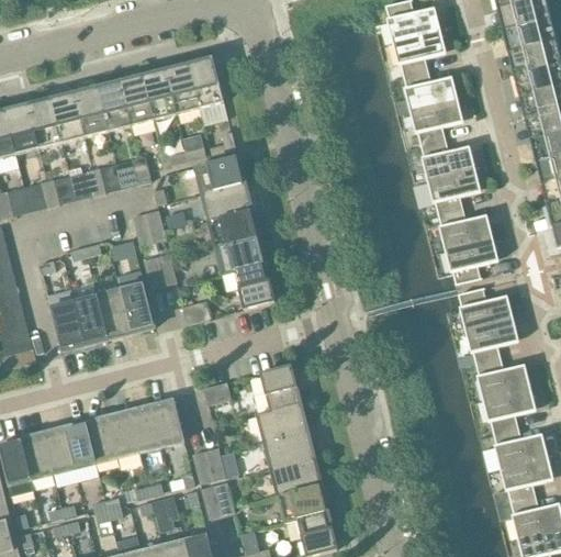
[(400,0),(384,4),(394,40),(439,29),(436,18),(429,19),(426,8),(413,11),(411,0),(400,0)]
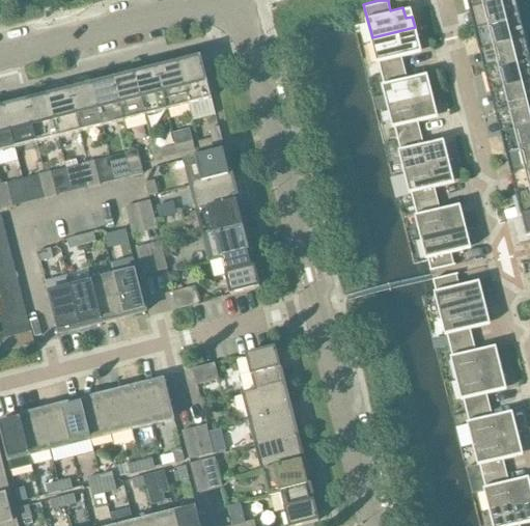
[(519,17),(514,0),(497,0),(469,7),(474,28),(519,17)]
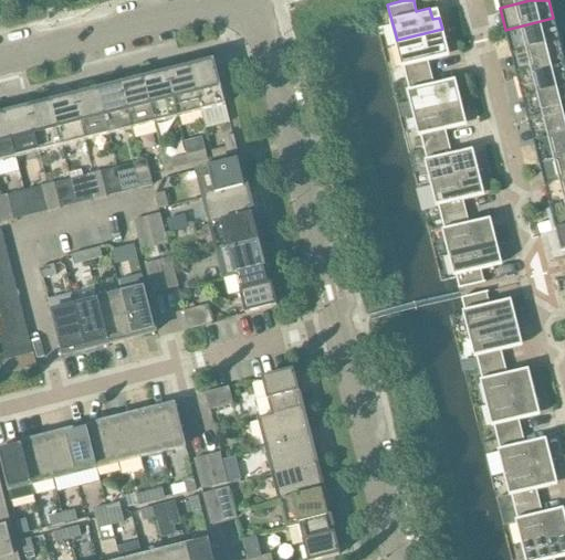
[(505,30),(511,51),(557,39),(553,18),(505,30)]
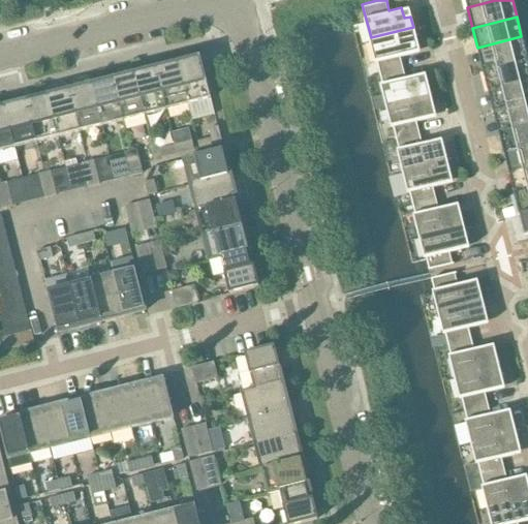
[(371,37),(379,70),(402,64),(400,54),(412,50),(409,39),(415,37),(413,27),(371,37)]
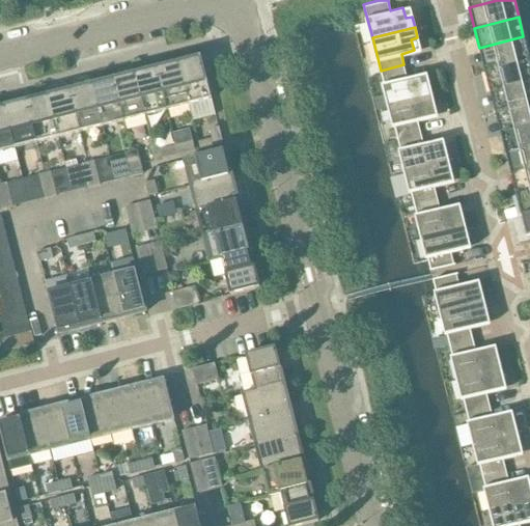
[(528,57),(523,36),(479,48),(484,68),(528,57)]
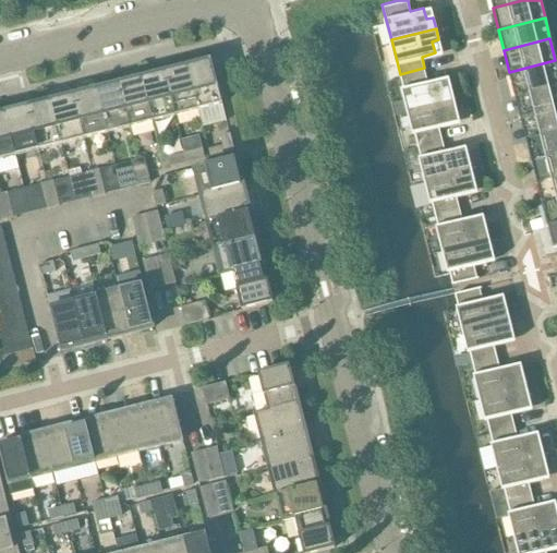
[(200,60),(186,63),(197,106),(202,123),(226,117),(210,57),(200,59),(200,60)]
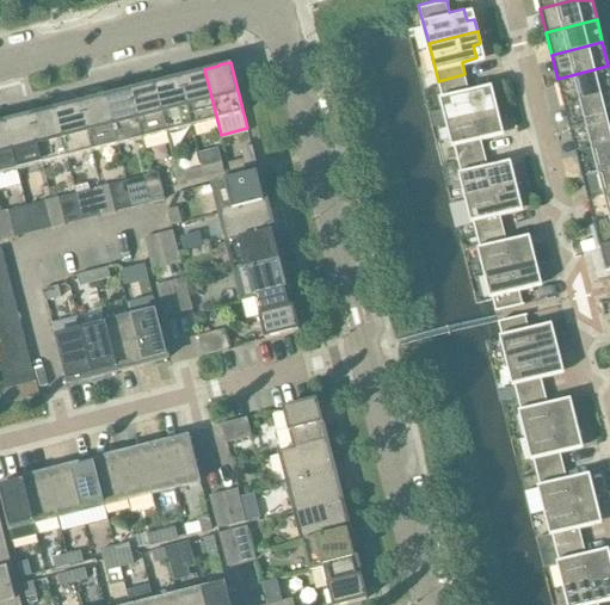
[(558,79),(564,103),(609,90),(609,73),(608,66),(558,79)]
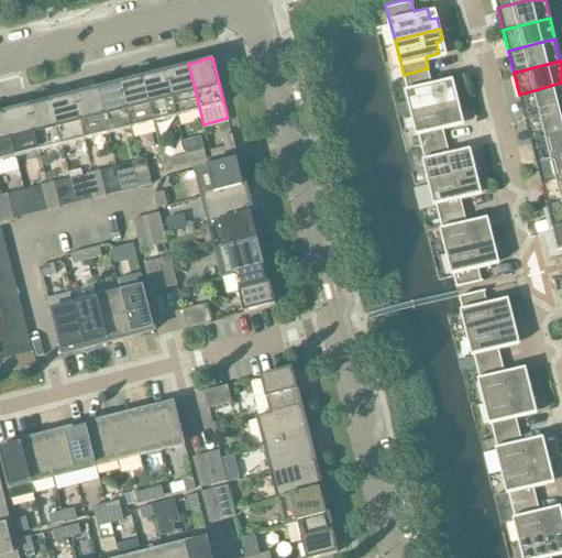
[(176,112),(199,107),(188,64),(175,67),(175,66),(165,69),(176,112)]
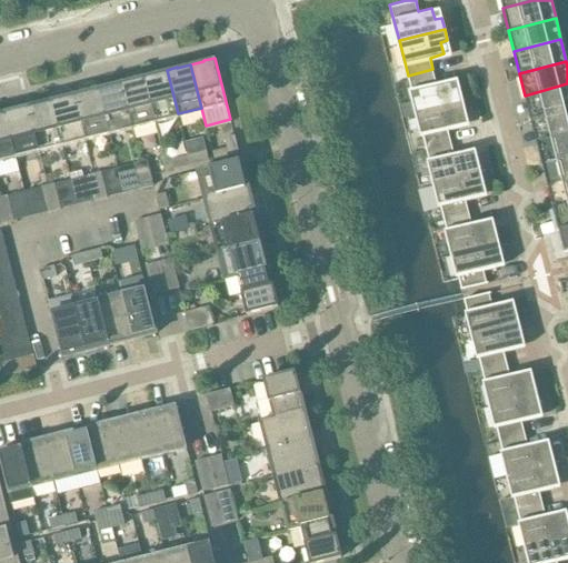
[(408,76),(416,110),(462,99),(459,88),(452,89),(449,78),(436,81),(432,69),(408,76)]
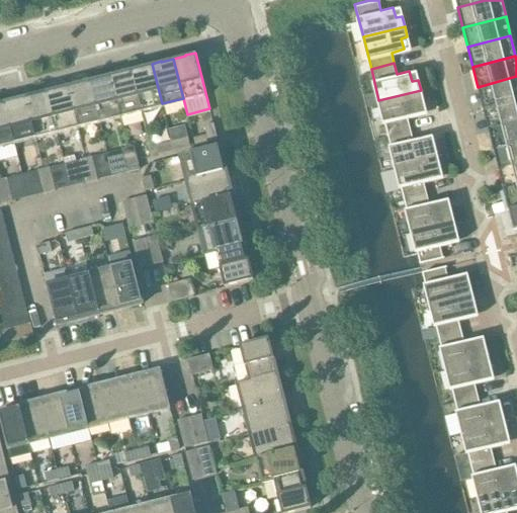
[(141,108),(162,103),(152,64),(143,66),(131,69),(141,108)]
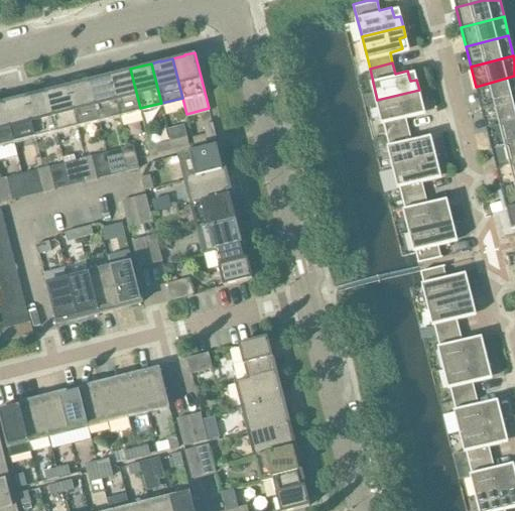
[(119,113),(140,108),(130,69),(118,72),(109,74),(119,113)]
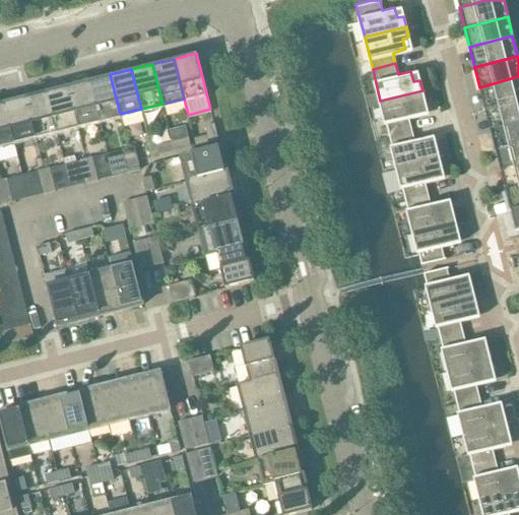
[(99,120),(120,114),(110,74),(102,76),(102,77),(89,80),(99,120)]
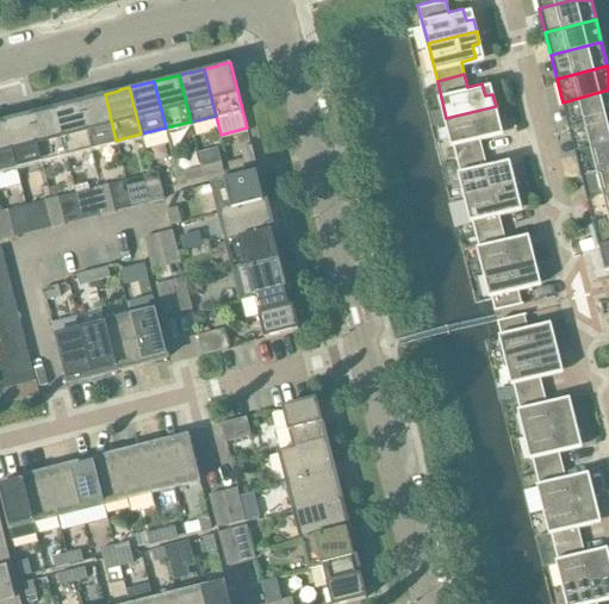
[(608,116),(608,89),(563,103),(569,126),(608,116)]
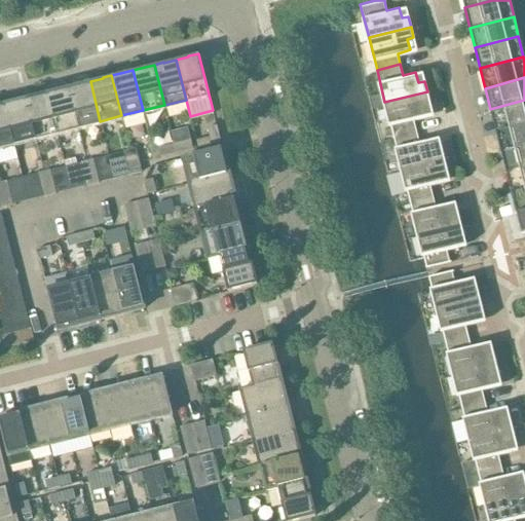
[(78,126),(100,121),(90,81),(78,84),(77,83),(68,86),(78,126)]
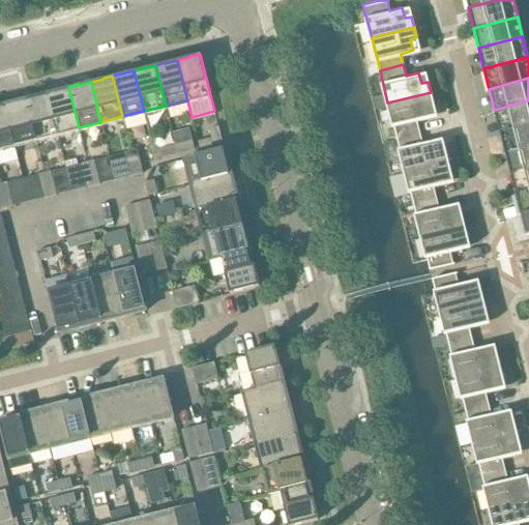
[(79,127),(68,87),(60,89),(48,92),(57,133),(79,127)]
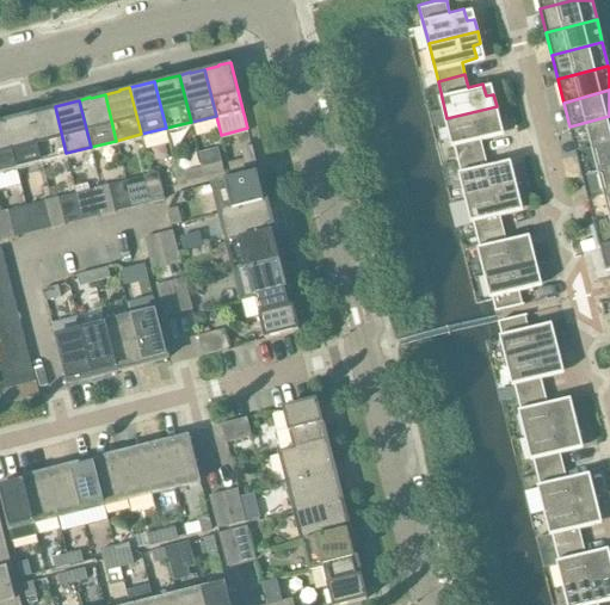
[(66,153),(55,106),(41,110),(30,112),(42,160),(66,153)]
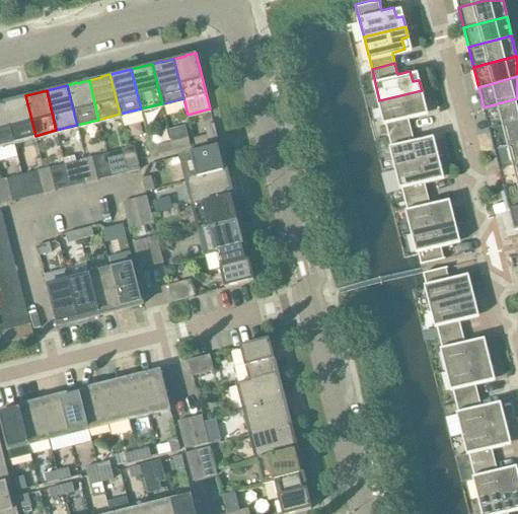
[(379,100),(387,133),(411,127),(408,116),(421,113),(418,102),(424,100),(422,90),(379,100)]
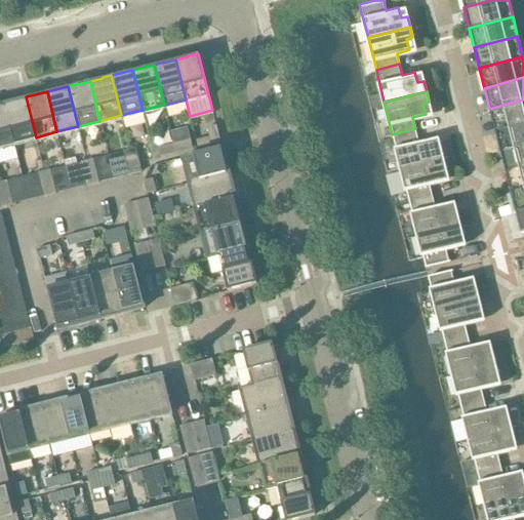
[(4,103),(14,143),(36,137),(26,96),(16,100),(4,103)]
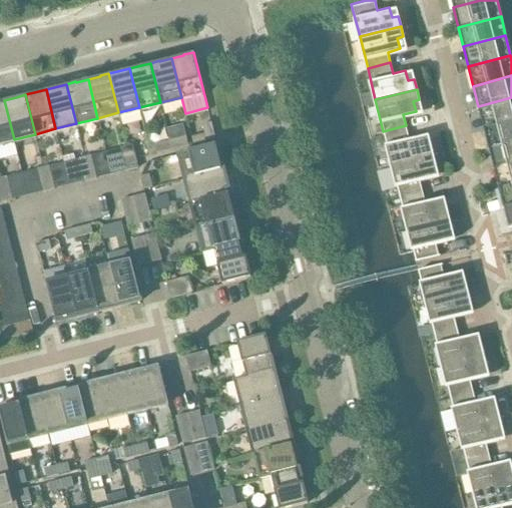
[(511,97),(478,106),(483,126),(511,118),(511,97)]
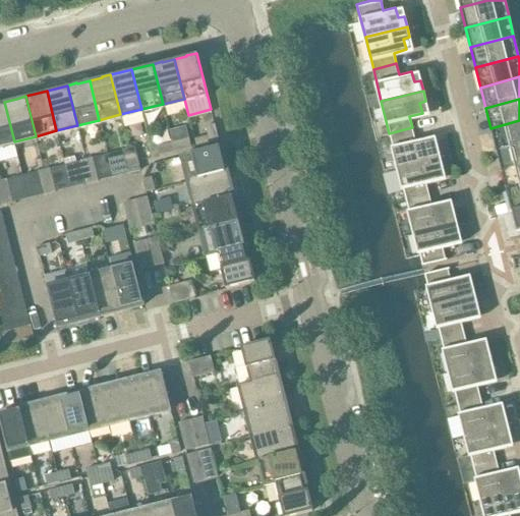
[(0,145),(14,141),(4,102),(0,103),(0,145)]
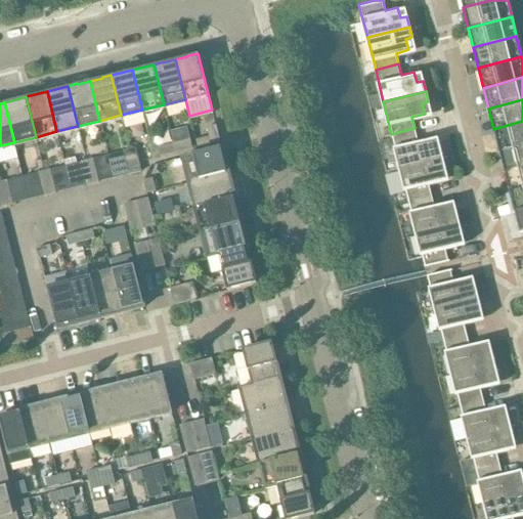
[(215,121),(206,123),(208,132),(195,135),(198,142),(219,137),(215,121)]
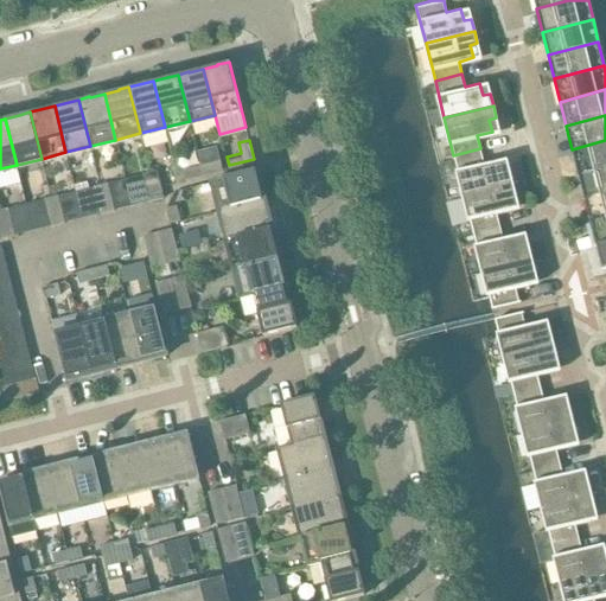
[(605,140),(572,149),(578,173),(605,165),(605,140)]
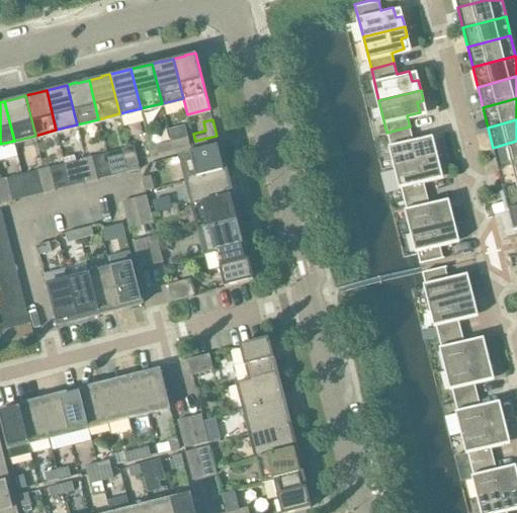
[(386,133),(395,164),(437,154),(434,144),(428,145),(425,135),(413,138),(410,126),(386,133)]
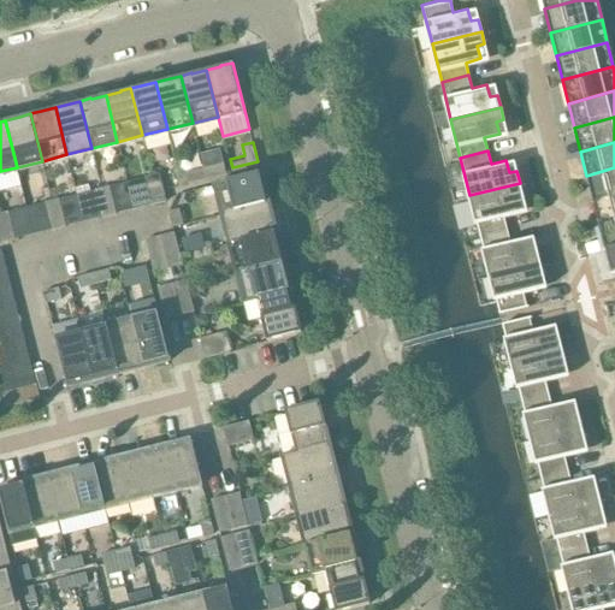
[(203,164),(206,175),(225,170),(223,159),(203,164)]
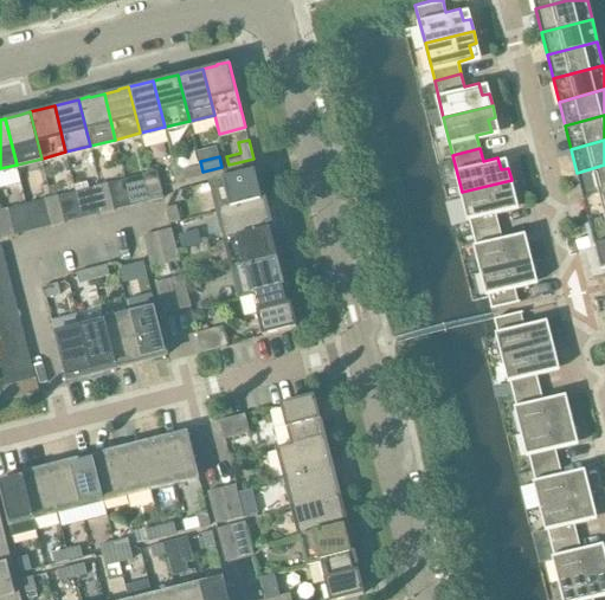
[(203,172),(200,161),(181,166),(184,176),(203,172)]
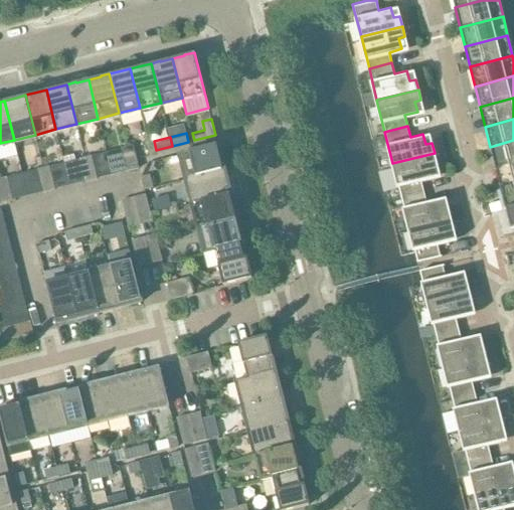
[(513,140),(490,147),(495,167),(513,161),(513,140)]
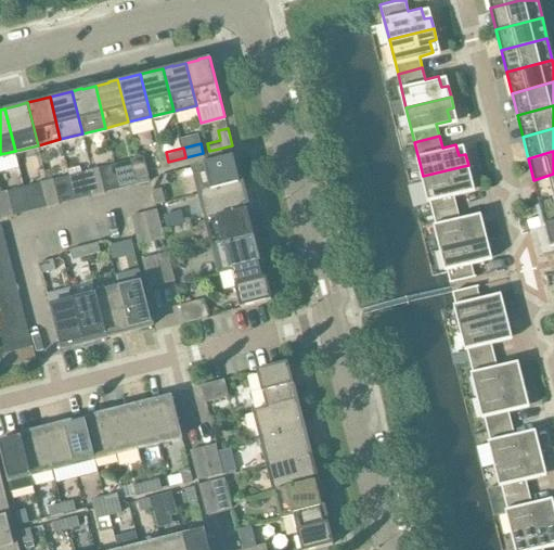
[(198,190),(241,179),(239,169),(234,152),(208,158),(192,163),(198,190)]
